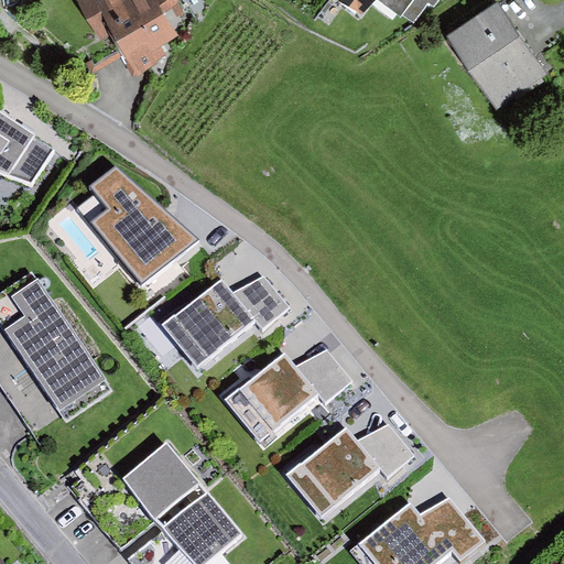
[(77,0),(101,40),(111,34),(137,76),(158,63),(158,61),(165,56),(159,46),(176,35),(163,14),(182,3),(179,0),(77,0)]
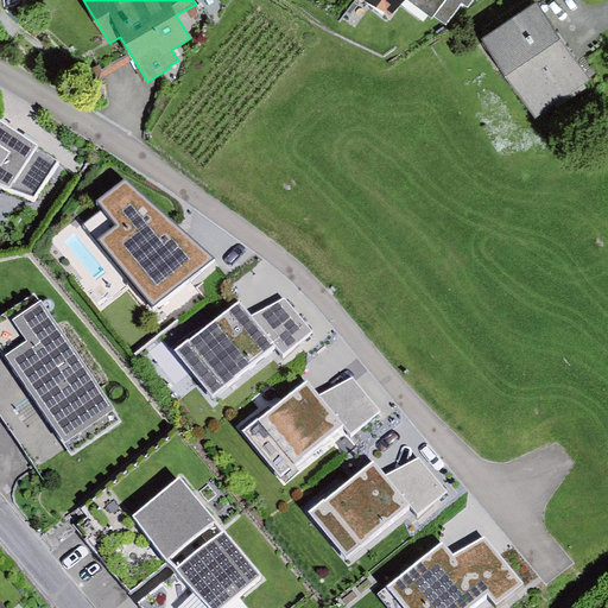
[(365,0),(390,17),(401,0),(365,0)]
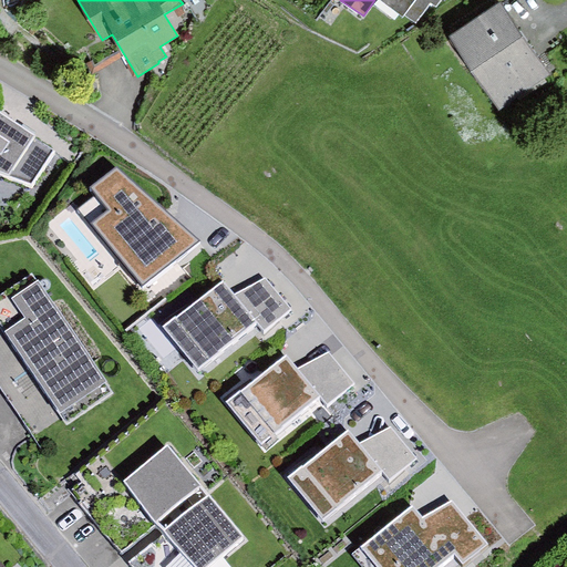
[(380,0),(404,18),(405,16),(415,23),(431,3),(436,8),(442,0),(380,0)]
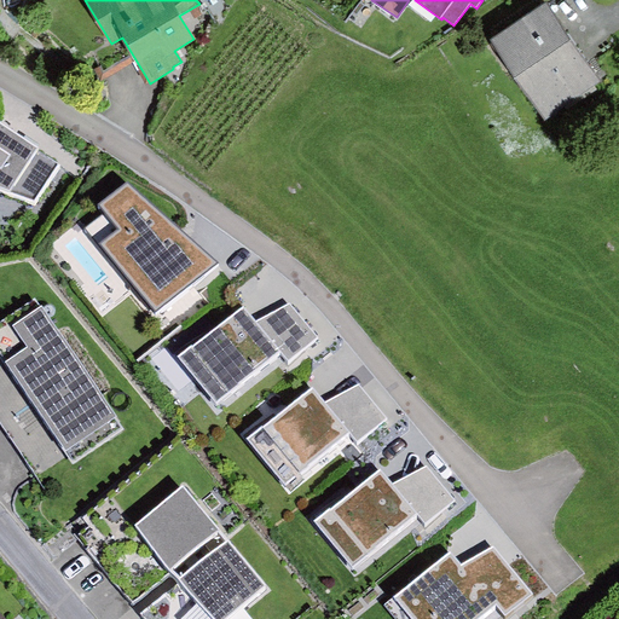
[(544,1),(491,36),(543,115),(596,80),(544,1)]
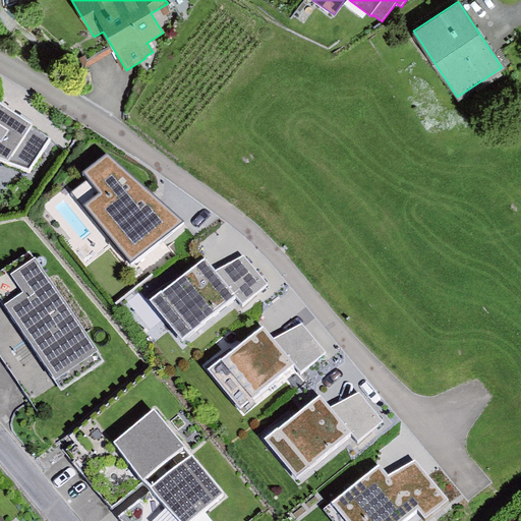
[(52,139),(0,104),(0,160),(31,171),(52,139)]
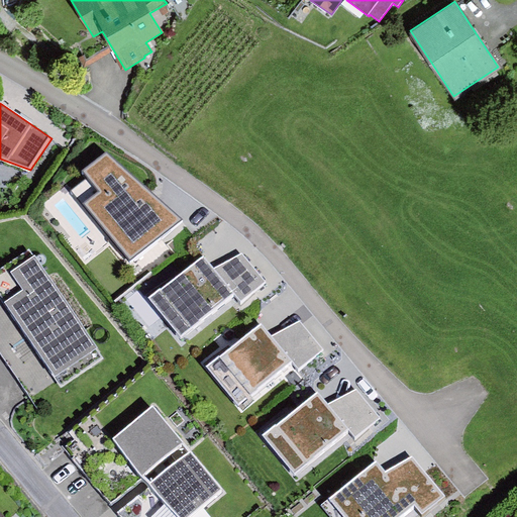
[(183,219),(106,154),(83,171),(88,175),(72,191),(129,260),(183,219)]
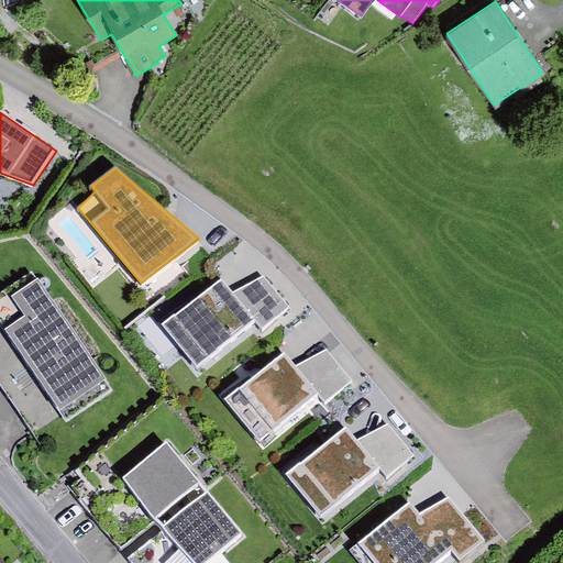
[(0,293),(0,323),(58,409),(66,421),(112,389),(31,272),(0,293)]
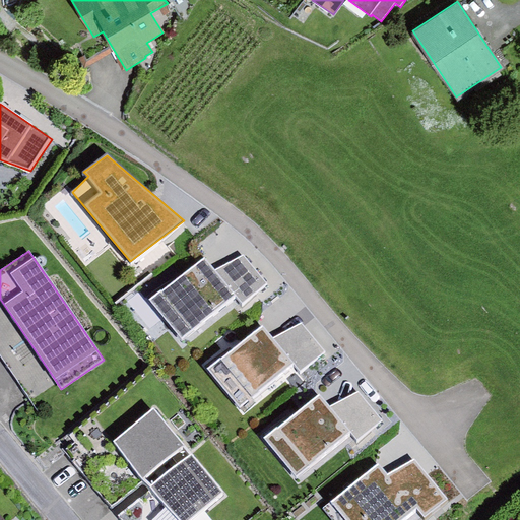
[(244,256),(215,270),(237,297),(243,304),(267,284),(244,256)]
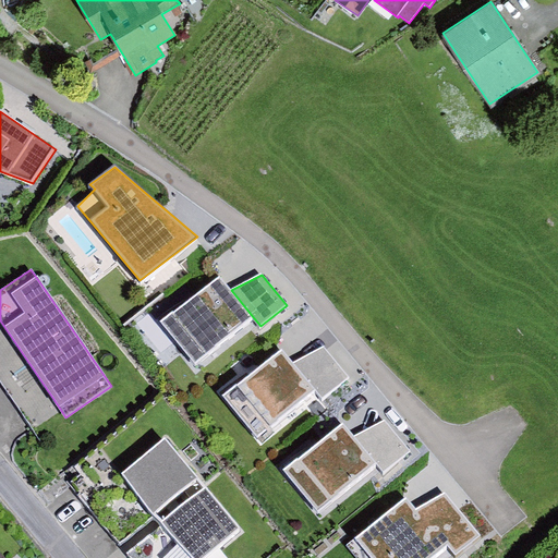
[(219,276),(162,322),(196,364),(254,318),(231,290),(219,276)]
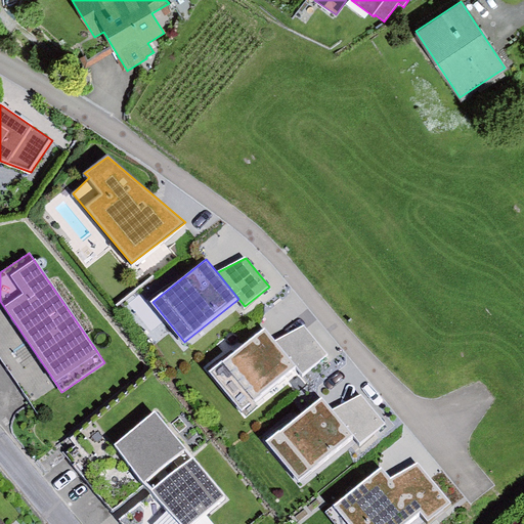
[(54,381),(0,301),(0,357),(28,399),(54,381)]
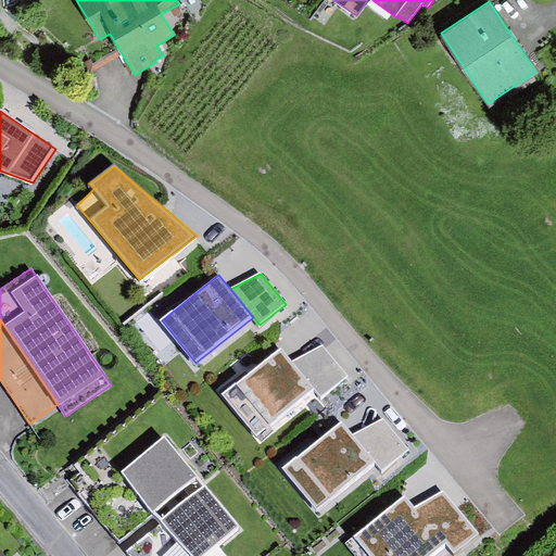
[(323,346),(292,362),(315,390),(323,397),(349,377),(323,346)]
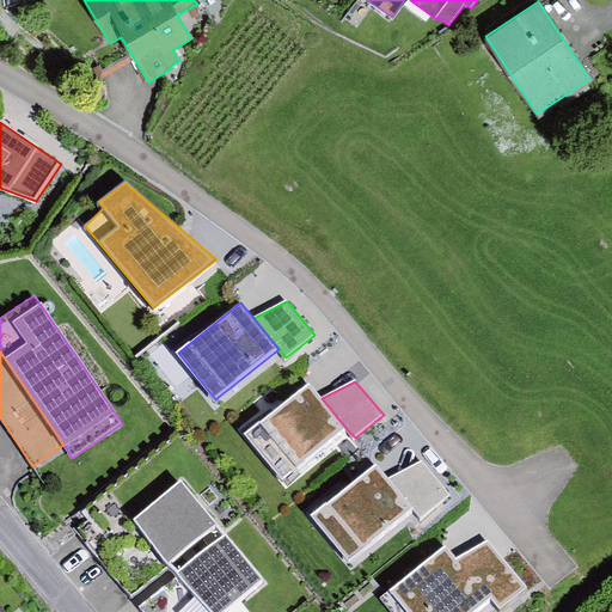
[(310,383),(248,433),(285,479),(347,429),(322,398),(310,383)]
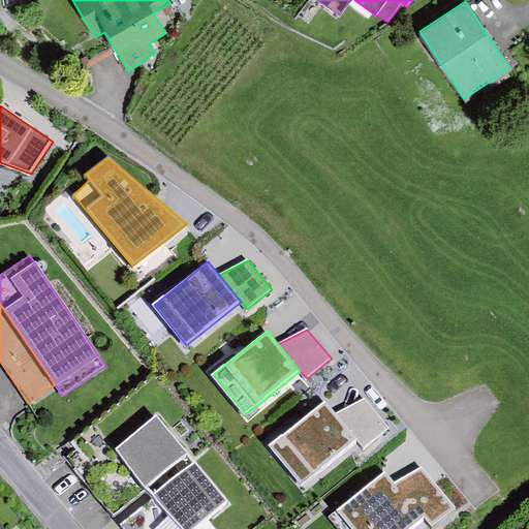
[(365,398),(336,413),(358,440),(364,447),(389,428),(365,398)]
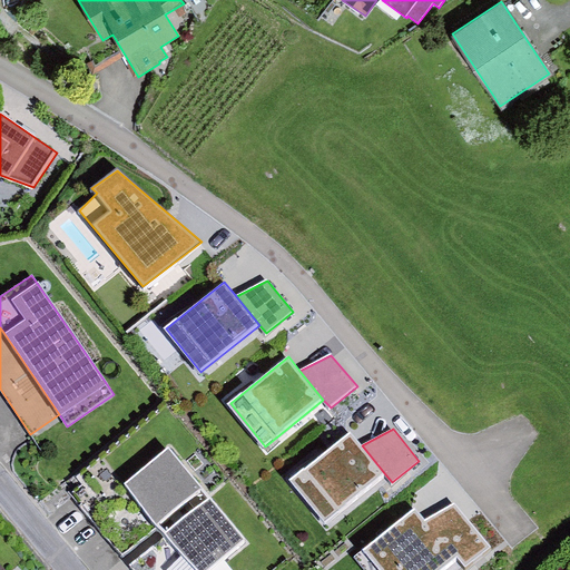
[(350,431),(292,477),(326,520),(385,474),(362,445),(350,431)]
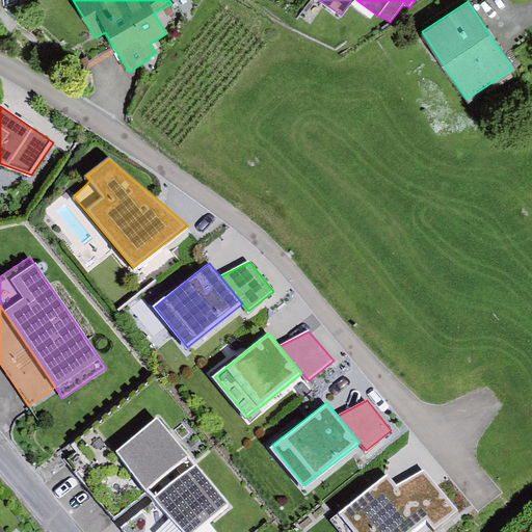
[(158,418),(117,451),(120,454),(149,489),(189,456),(158,418)]
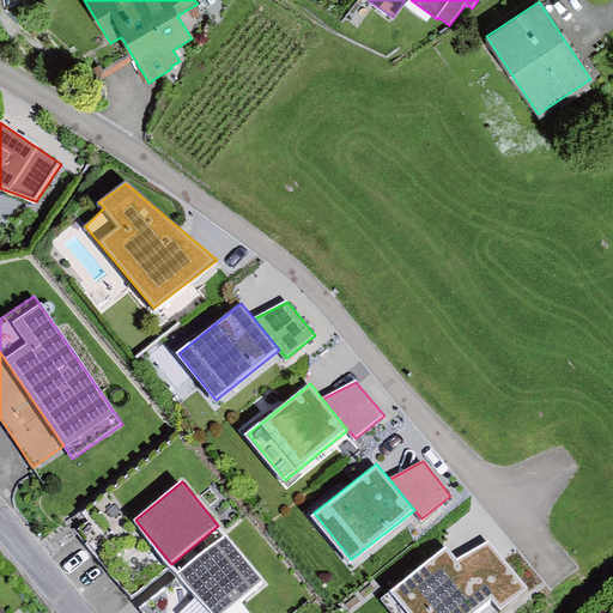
[(132,598),(171,564),(138,523),(98,558),(132,598)]
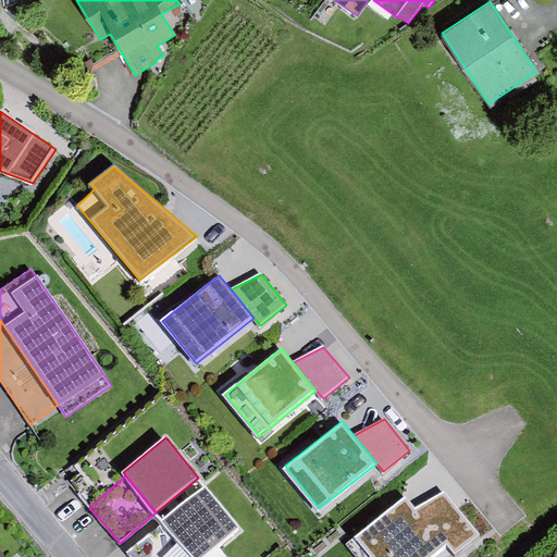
[(205,485),(161,521),(189,556),(200,556),(238,527),(205,485)]
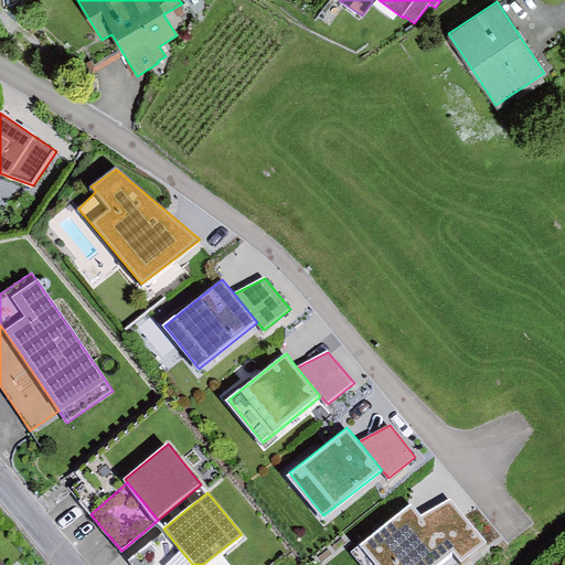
[(454,501),(423,516),(451,552),(462,562),(487,542),(454,501)]
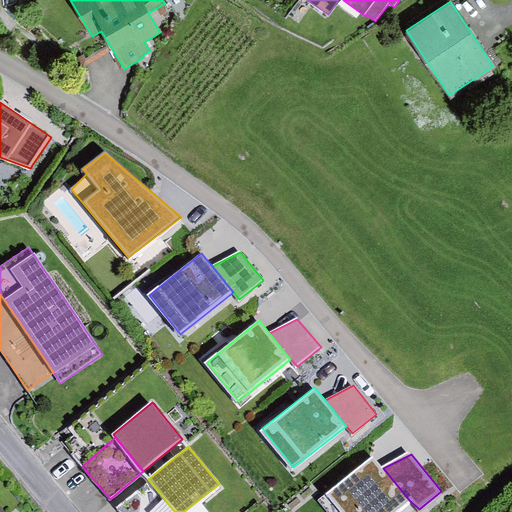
[(372,455),(317,500),(326,511),(394,511),(409,500),(383,468),(372,455)]
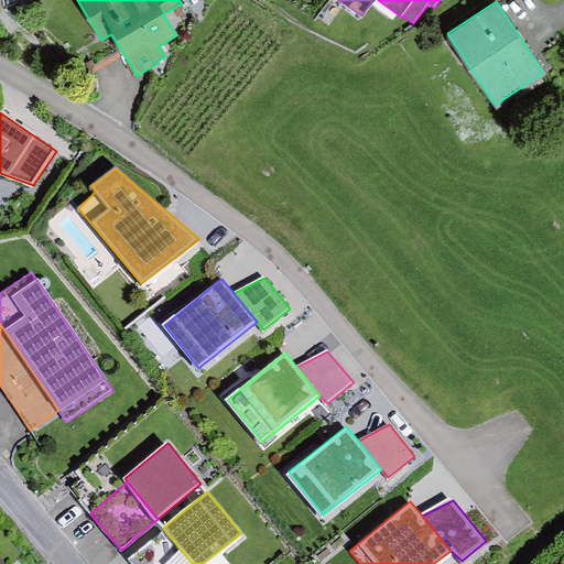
[(192,563),(163,528),(127,559),(131,563),(192,563)]
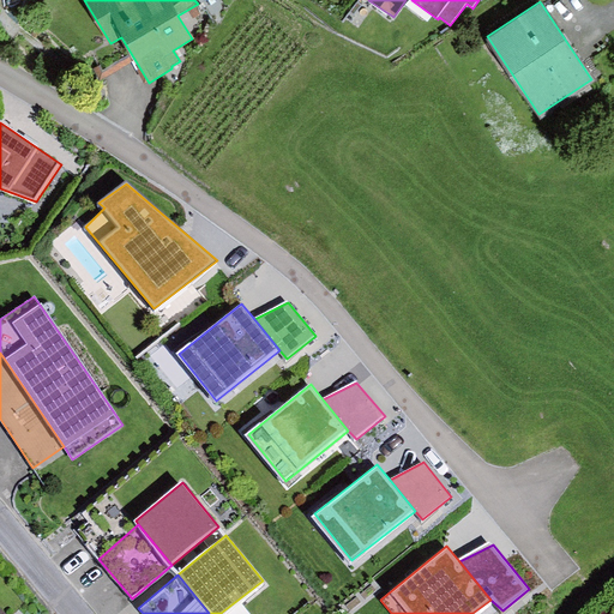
All buildings are outlined.
